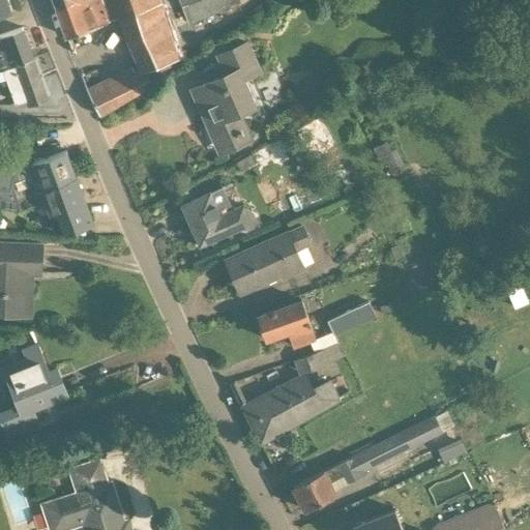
[(0,0),(0,15),(11,11),(7,0),(0,0)]
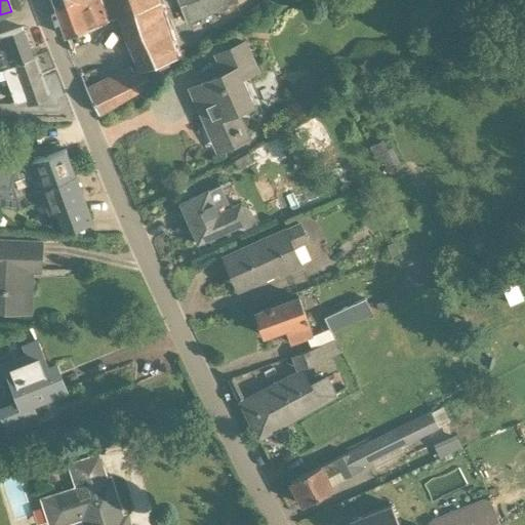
[(52,0),(56,9),(77,0),(52,0)]
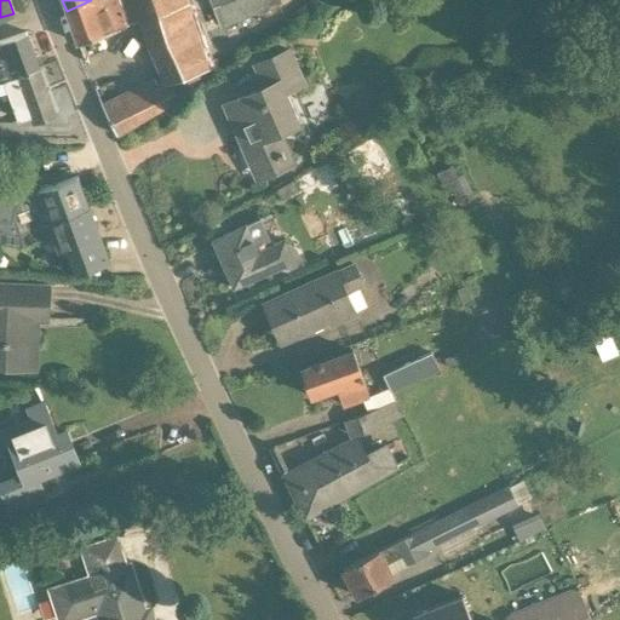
[(145,40),(195,22),(187,0),(91,0),(67,11),(76,40),(137,17),(145,40)]
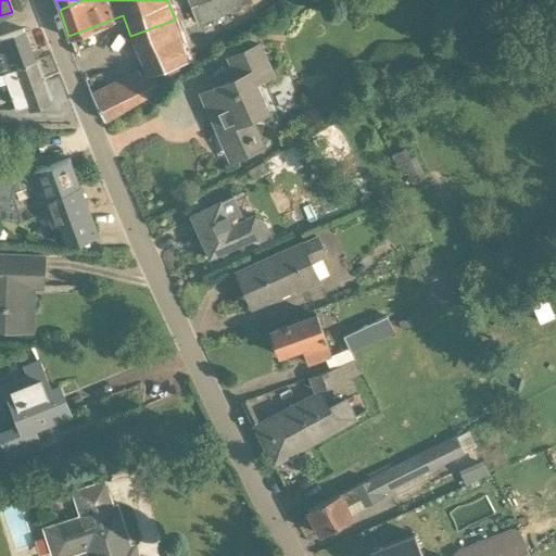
[(167,0),(173,13),(206,0),(167,0)]
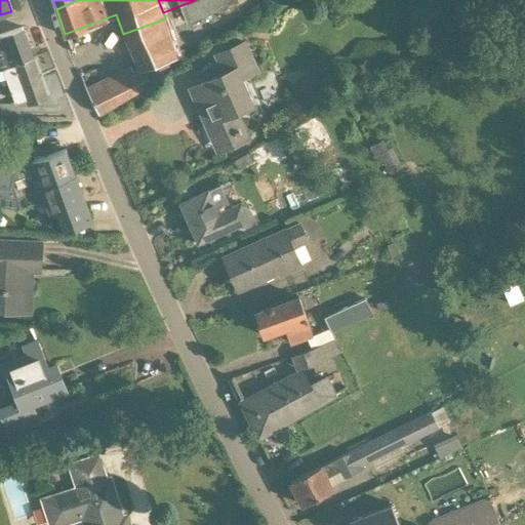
[(195,0),(163,12),(165,18),(169,31),(239,4),(237,0),(195,0)]
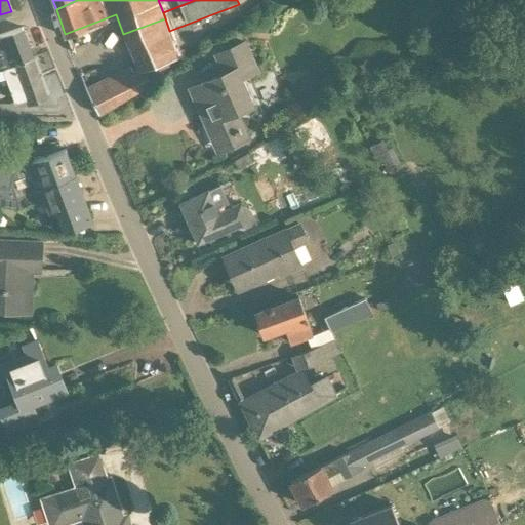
[(178,58),(169,31),(165,18),(123,34),(135,67),(87,89),(98,115),(151,85),(150,82),(171,71),(168,62),(178,58)]
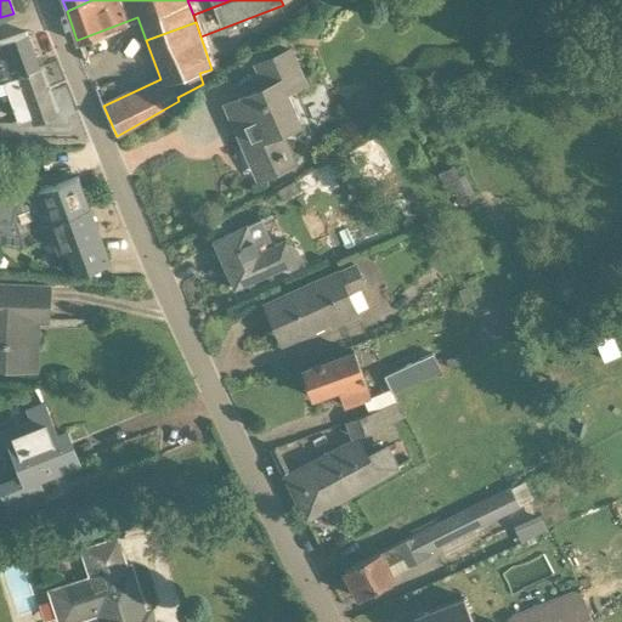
[(0,79),(38,66),(33,54),(37,49),(33,40),(28,38),(26,33),(3,40),(0,40),(0,79)]
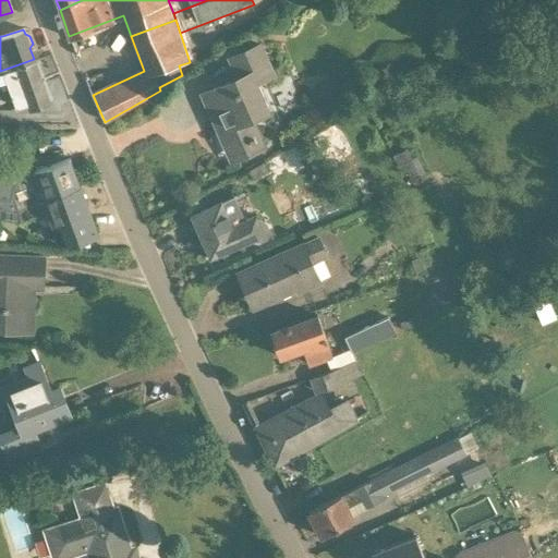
[(265,149),(252,119),(268,111),(256,85),(276,76),(262,43),(227,58),(235,80),(203,94),(220,133),(228,130),(241,160),(265,149)]
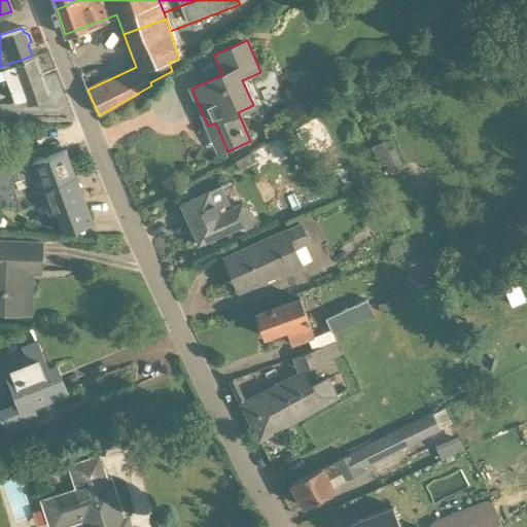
[(47,98),(32,56),(0,67),(0,91),(9,88),(15,103),(26,99),(27,104),(47,98)]
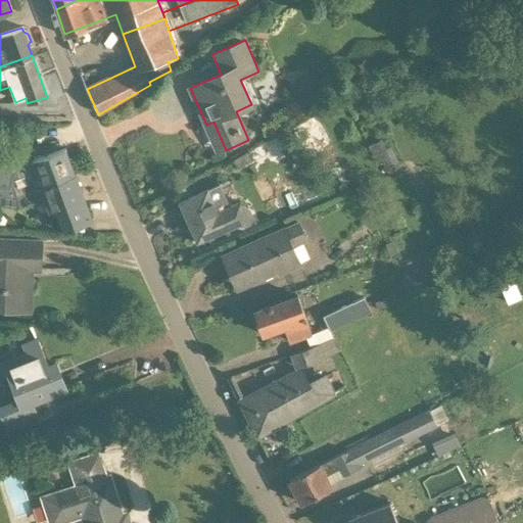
[(388,159),(379,141),(368,147),(377,164),(388,159)]
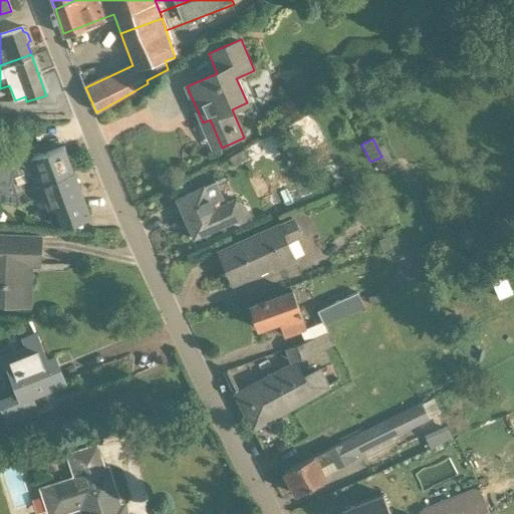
[(15,190),(73,172),(64,147),(29,159),(33,169),(11,176),(13,164),(0,162),(0,177),(9,178),(15,190)]
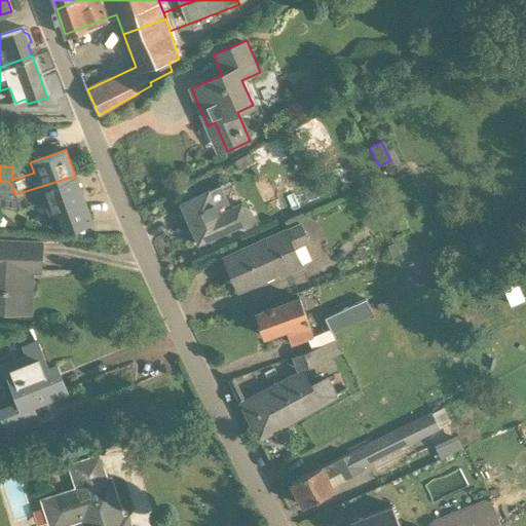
[(92,222),(75,176),(15,194),(9,182),(0,181),(0,207),(21,210),(44,201),(49,214),(55,211),(64,232),(92,222)]
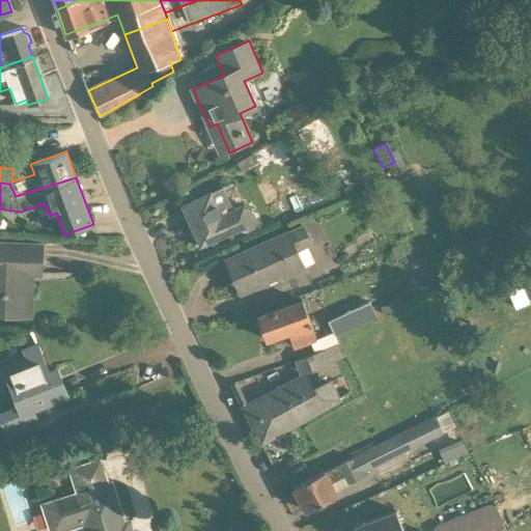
[(233,210),(223,188),(183,205),(200,247),(229,233),(235,231),(244,234),(253,230),(256,222),(252,214),(245,211),(243,205),(233,210)]
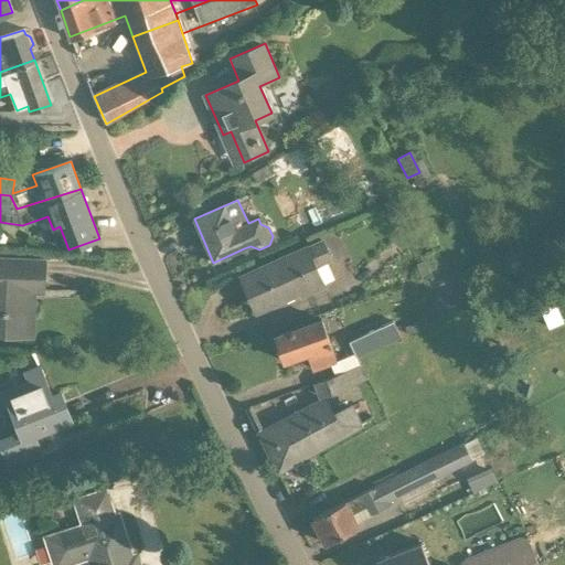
[(301,299),(327,288),(318,267),(332,260),(323,238),(308,245),(308,246),(241,276),(257,312),(299,294),(301,299)]
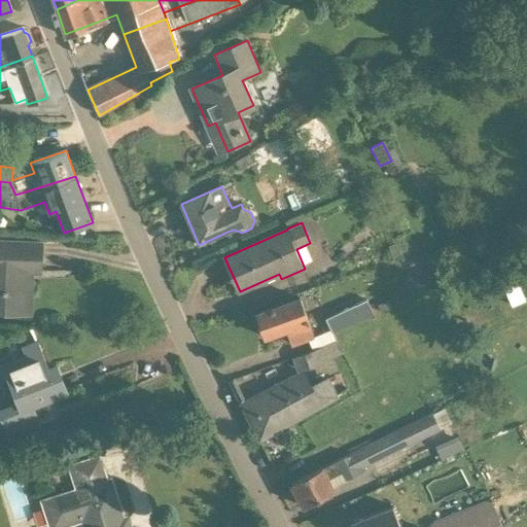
[(0,313),(31,314),(32,272),(41,272),(42,242),(0,240),(0,313)]
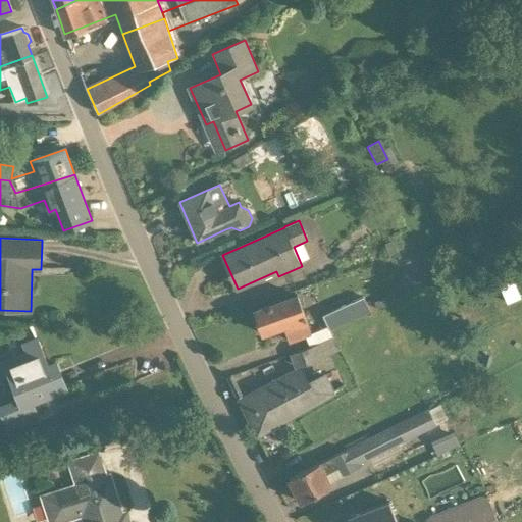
[(507,303),(520,297),(514,282),(501,288),(507,303)]
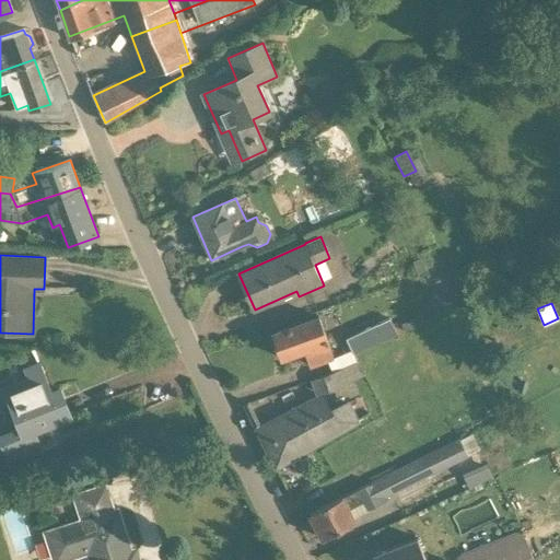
[(334,360),(319,317),(273,334),(281,358),(303,350),(310,369),(334,360)]
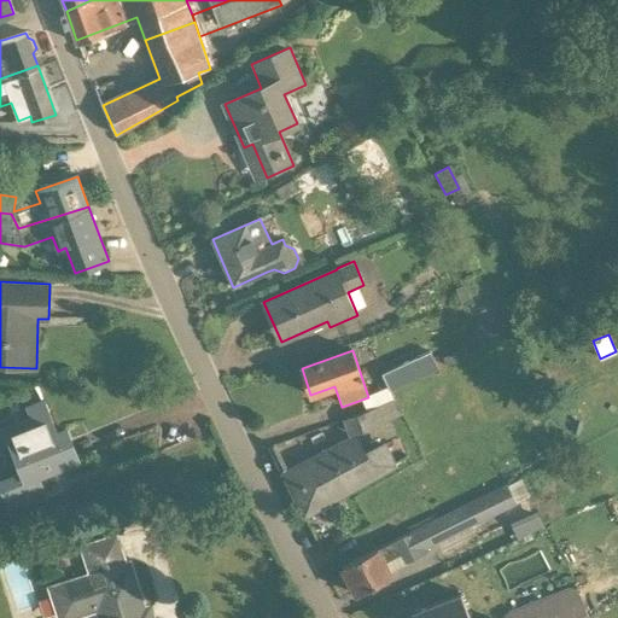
[(389,394),(438,372),(430,354),(382,375),(389,394)]
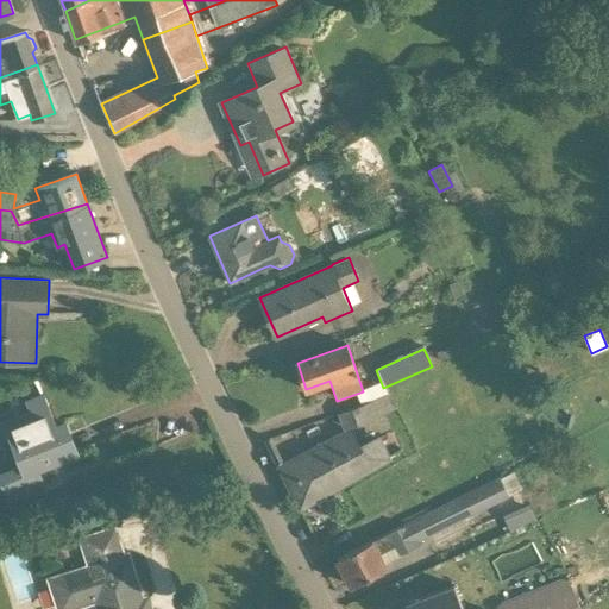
[(358,426),(396,410),(390,393),(338,414),(344,433),(280,466),(300,508),(390,458),(380,435),(359,444),(351,427),(357,425),(358,426)]
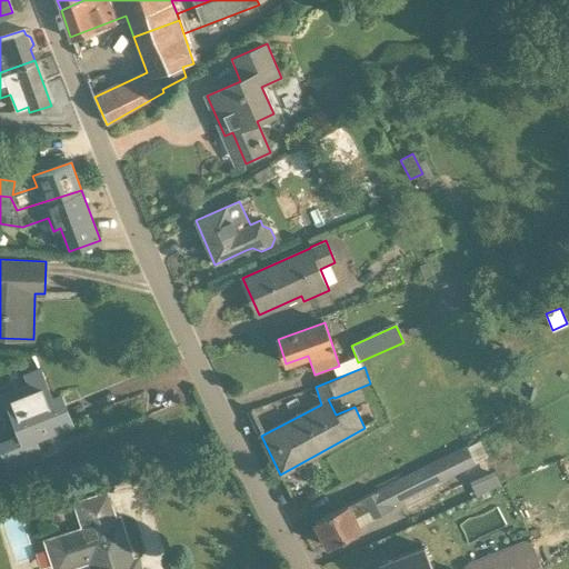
[(51,400),(39,371),(23,377),(26,382),(1,392),(18,435),(0,441),(0,451),(10,477),(46,462),(36,438),(71,423),(60,396),(51,400)]
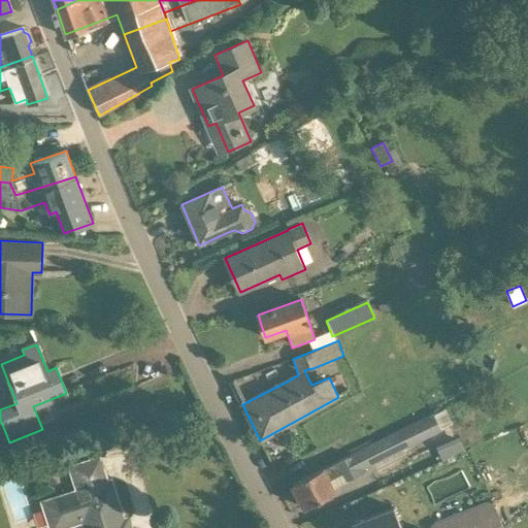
[(458,409),(455,403),(450,406),(449,405),(433,414),(433,413),(394,431),(394,432),(351,455),(325,468),(324,468),(292,485),(304,508),(336,492),(330,480),(335,477),(339,486),(367,471),(367,469),(396,455),(396,454),(442,431),(437,422),(458,409)]
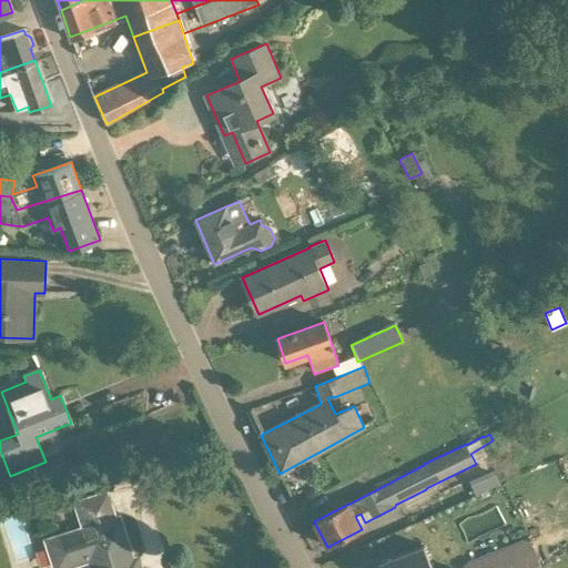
[(494,472),(470,483),(476,497),(500,486),(494,472)]
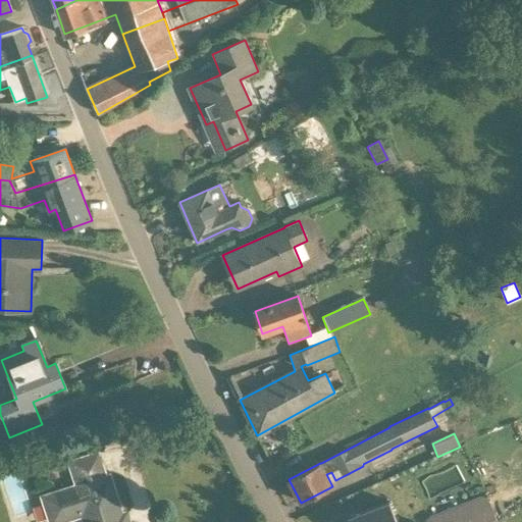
[(106,476),(98,453),(66,463),(73,483),(39,494),(47,521),(69,521),(81,519),(81,521),(119,521),(118,516),(122,515),(109,475),(106,476)]
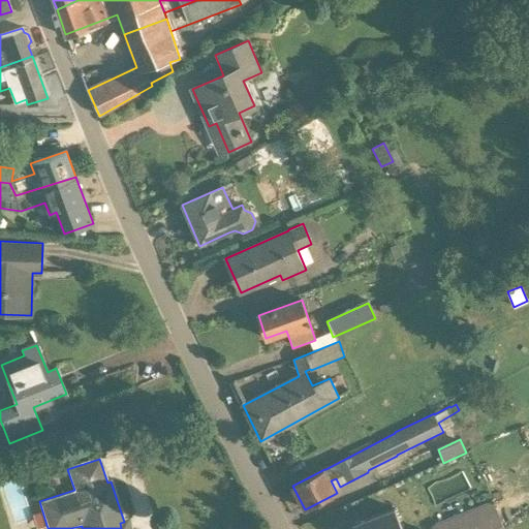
[(475,521),(456,528),(503,528),(497,514),(476,522),(475,521)]
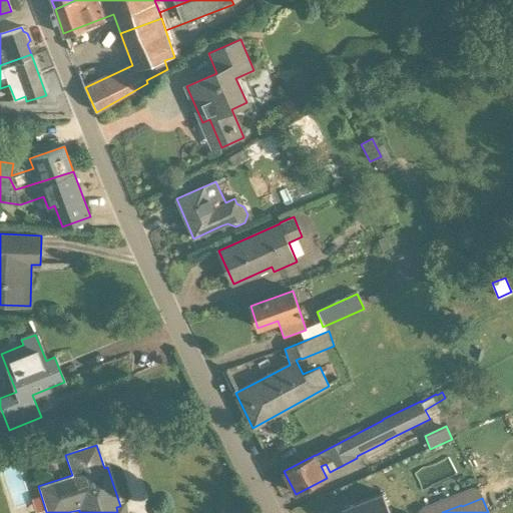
[(389,512),(385,501),(354,512),(389,512)]
